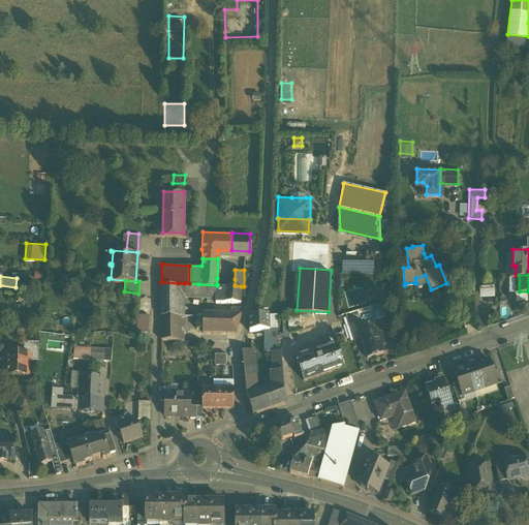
[(178,283),(161,282),(161,313),(179,314),(184,314),(184,295),(184,283),(178,283)]
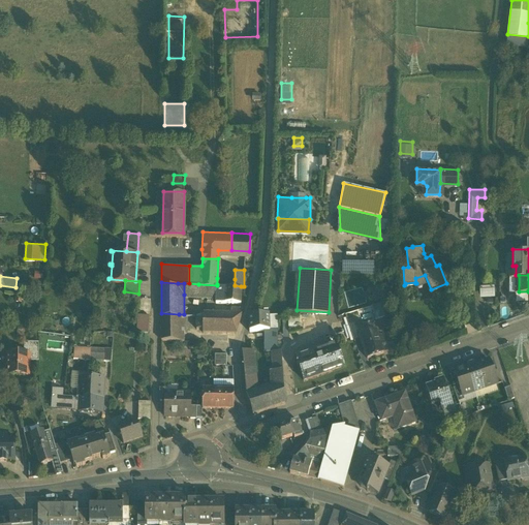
[(381,282),(372,284),(375,297),(383,296),(381,282)]
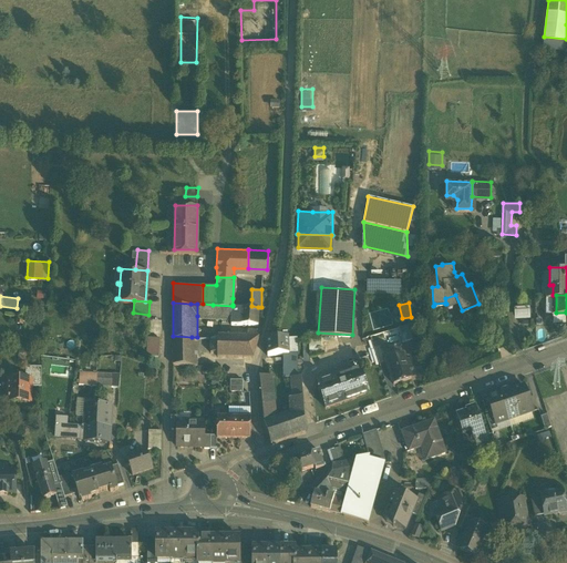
[(203,304),(197,304),(197,316),(213,316),(213,305),(203,304)]
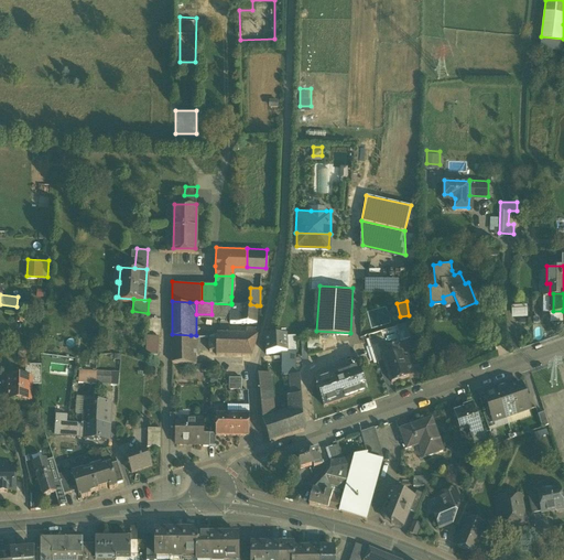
[(512,314),(529,314),(528,302),(512,303),(512,314)]
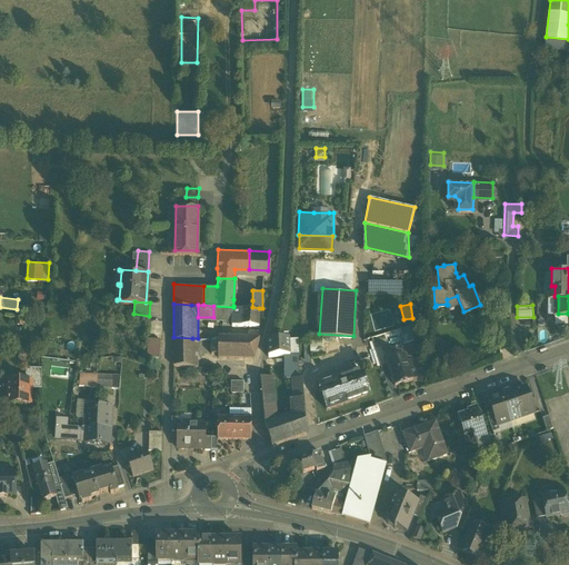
[(233,307),(213,306),(213,317),(232,318),(233,307)]
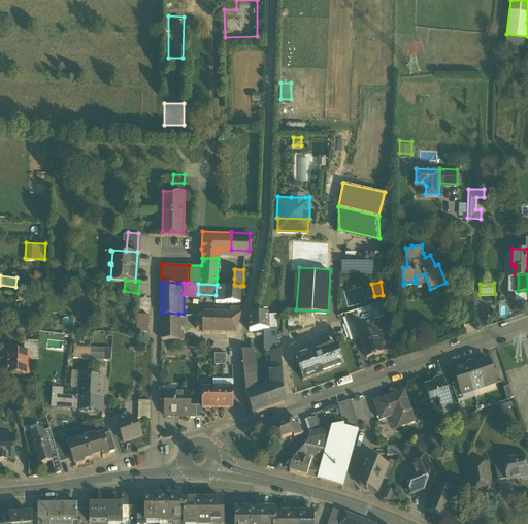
[(234,285),(233,285),(231,285),(222,284),(217,284),(217,285),(216,295),(216,299),(239,300),(240,286),(234,285)]
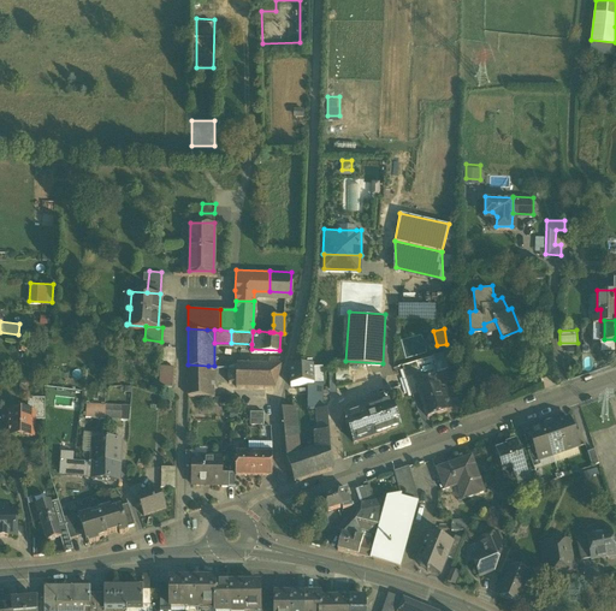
[(176,343),(161,342),(158,390),(172,391),(176,343)]
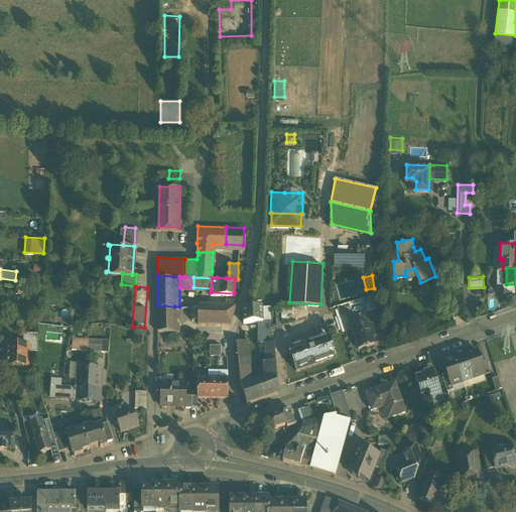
[(376,291),(362,295),(366,308),(380,304),(376,291)]
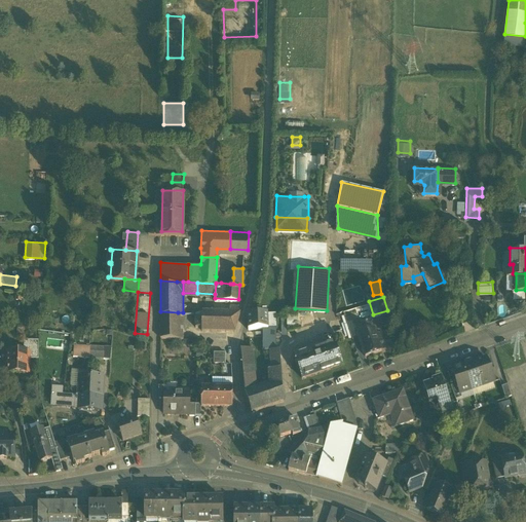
[(239,304),(229,304),(228,309),(228,312),(238,312),(239,304)]
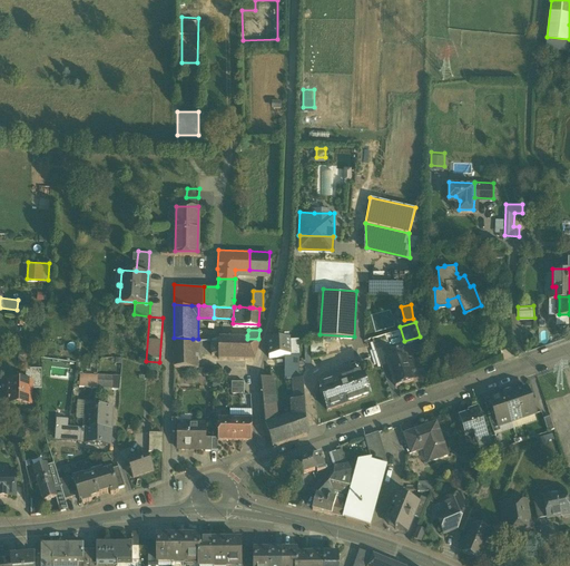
[(228,334),(218,334),(218,340),(218,351),(218,354),(228,355),(228,334)]
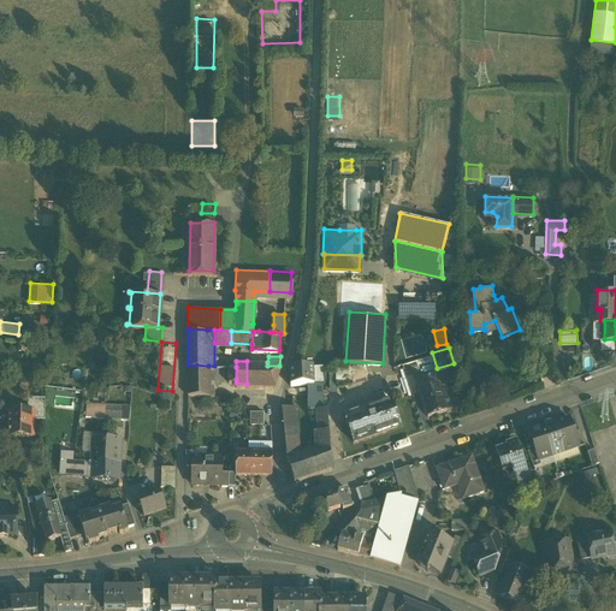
[(267,362),(247,361),(247,384),(266,384),(267,366),(267,362)]
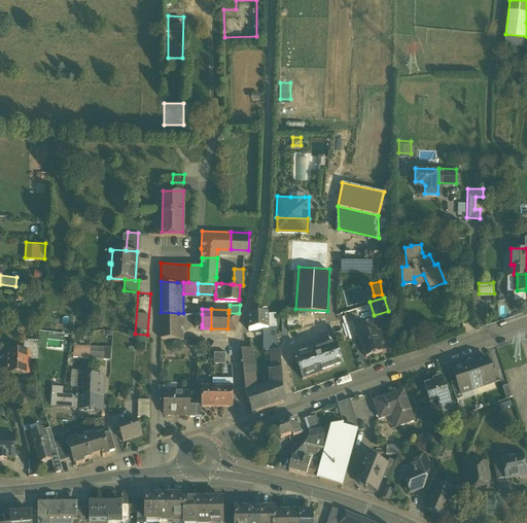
[(178,313),(161,312),(161,336),(178,337),(178,313)]
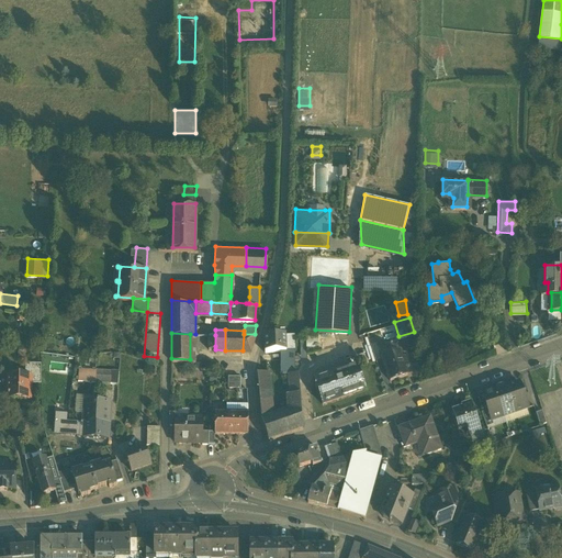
[(284,333),(265,334),(265,335),(266,349),(285,348),(284,333)]
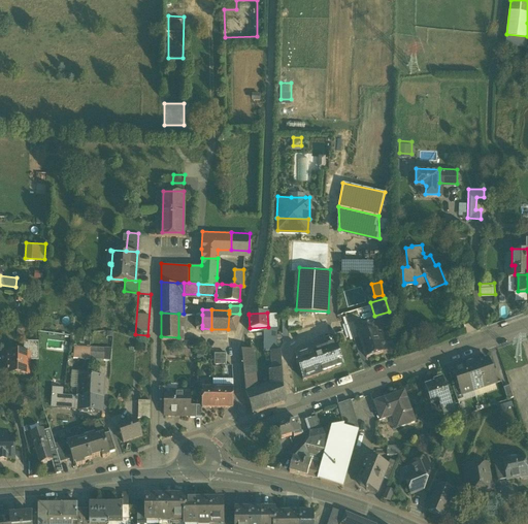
[(239,314),(229,314),(228,329),(235,329),(240,314),(239,314)]
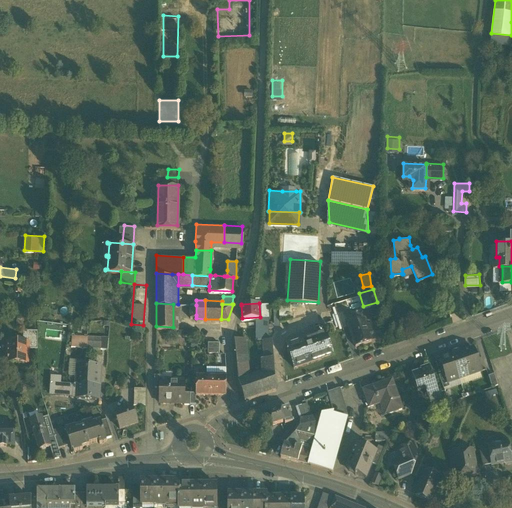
[(290,305),(280,305),(280,315),(290,315),(290,305)]
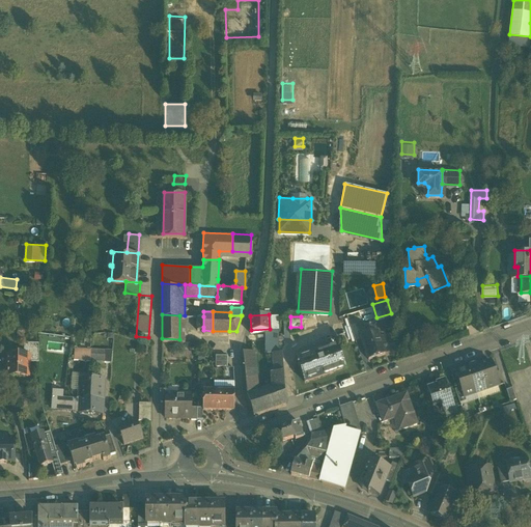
[(279,329),(270,329),(270,350),(279,350),(279,329)]
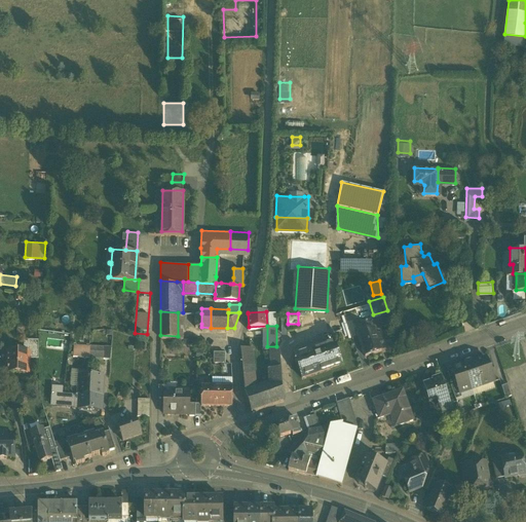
[(374,326),(358,332),(365,352),(381,347),(379,341),(382,340),(379,331),(376,332),(374,326)]
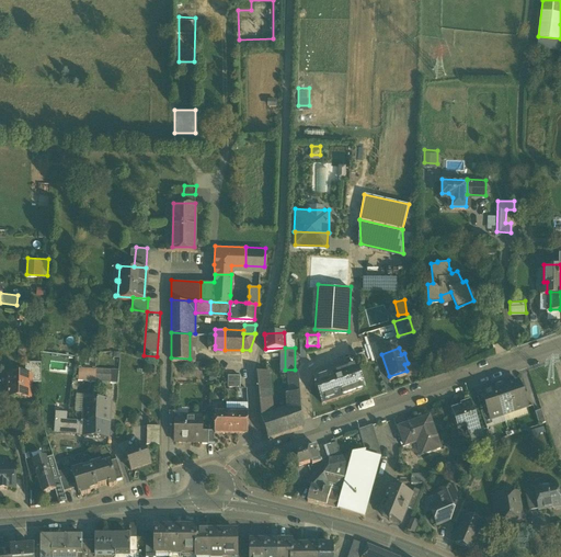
[(41,360),(25,359),(25,372),(31,372),(30,378),(41,379),(41,360)]
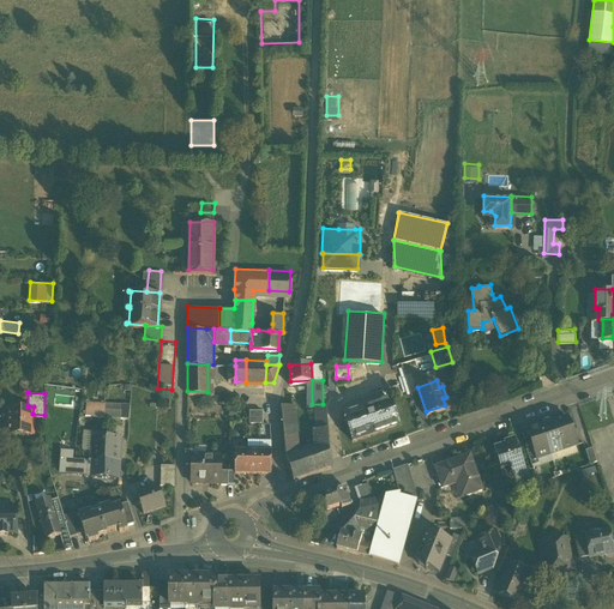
[(391,396),(343,412),(351,438),(399,421),(391,396)]
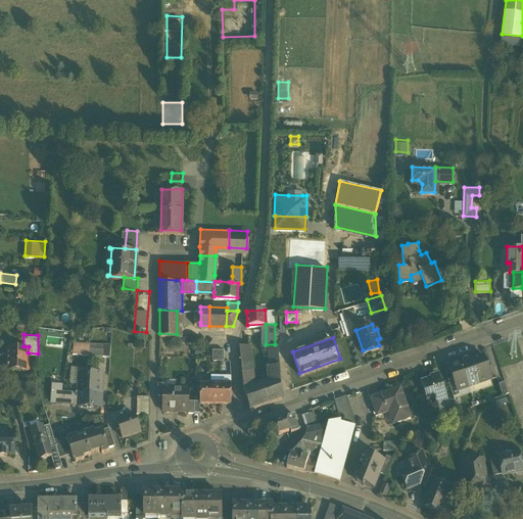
[(111,341),(76,340),(75,350),(91,351),(91,356),(103,357),(103,354),(110,354),(111,341)]
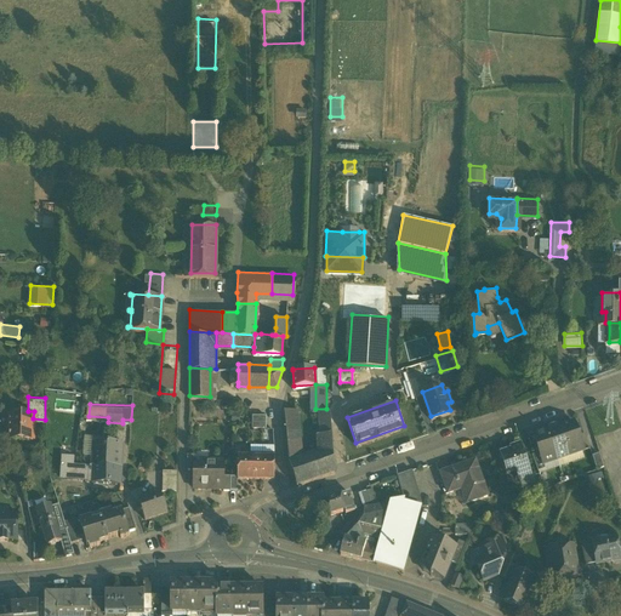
[(295,408),(284,408),(288,440),(298,438),(296,409),(295,409),(295,408)]
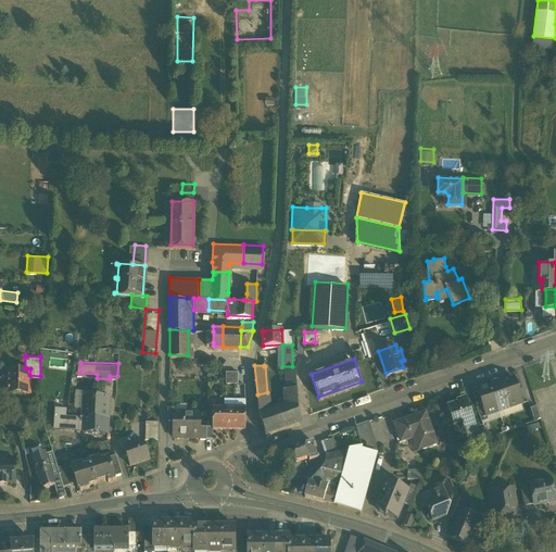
[(25,368),(9,368),(8,390),(29,390),(29,375),(30,368),(25,368)]
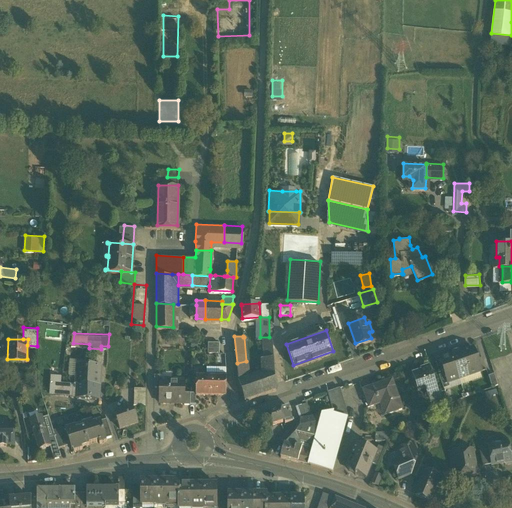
[(481,368),(473,345),(461,349),(469,372),(481,368)]
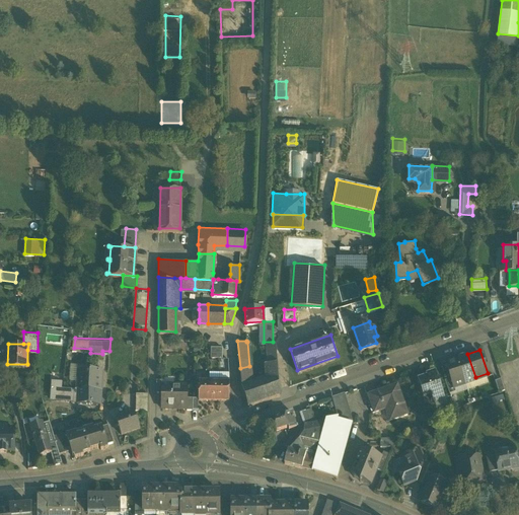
[(277,353),(270,353),(270,361),(267,361),(268,375),(278,372),(277,353)]
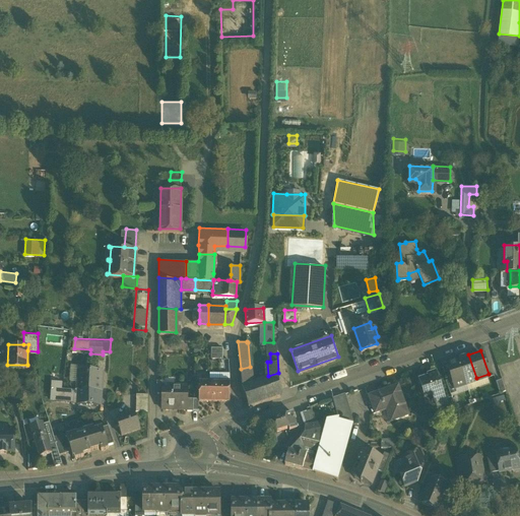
[(468,355),(466,356),(465,353),(459,356),(460,358),(457,359),(465,382),(476,378),(468,355)]
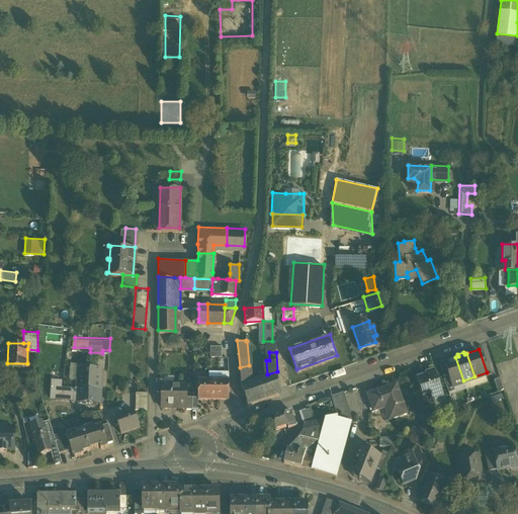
[(455,357),(444,360),(449,375),(452,384),(453,384),(463,380),(455,357)]
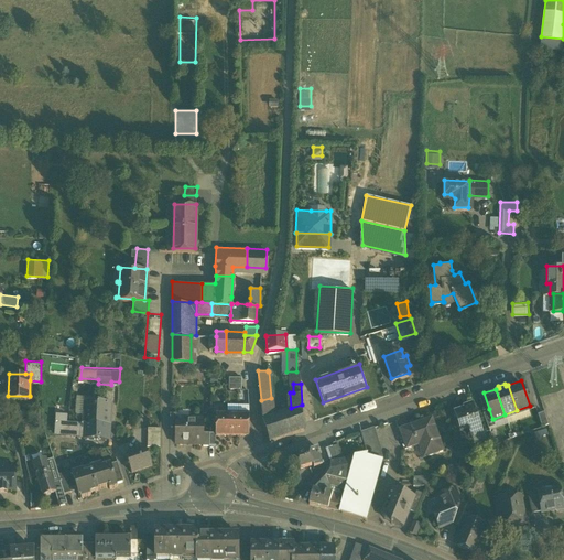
[(271,398),(261,400),(262,418),(273,415),(271,398)]
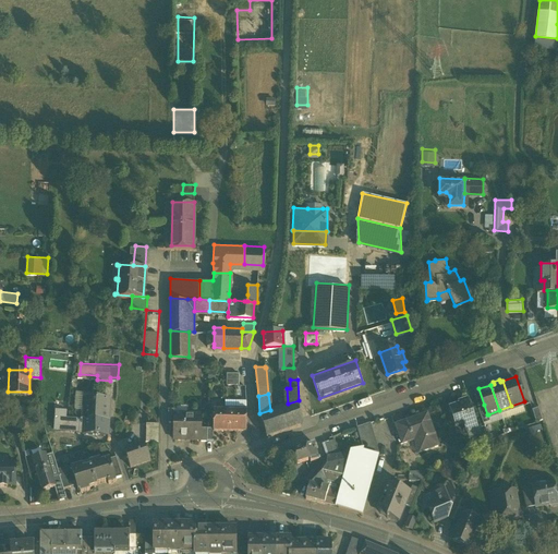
[(92,395),(83,395),(82,414),(83,414),(96,416),(97,398),(92,397),(92,395)]
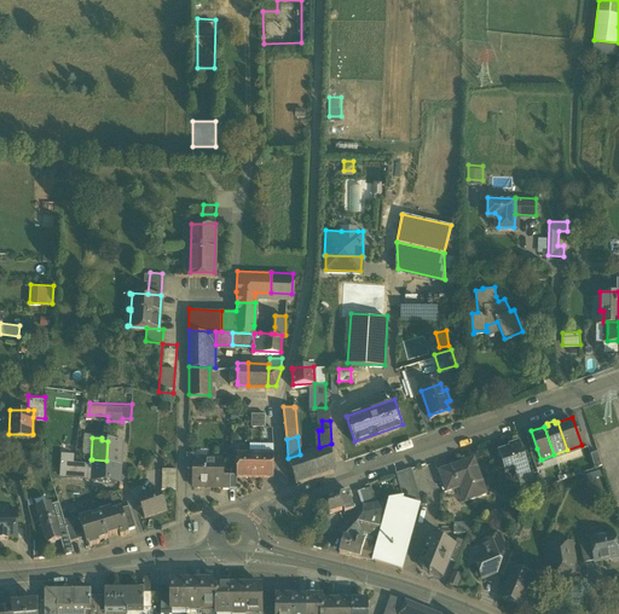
[(114,439),(114,441),(108,441),(106,461),(121,462),(123,439),(114,439)]
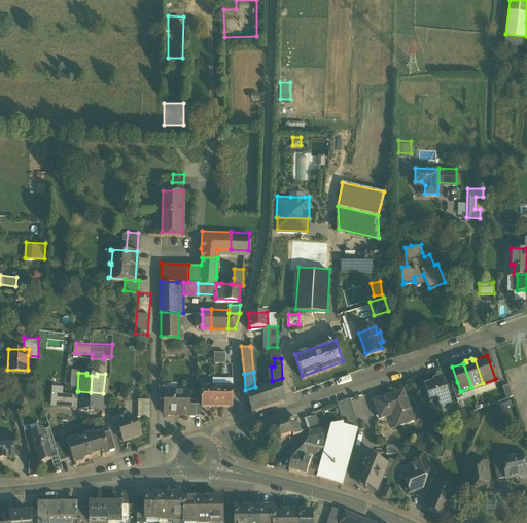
[(442,375),(424,381),(430,398),(437,396),(441,406),(451,403),(442,375)]
